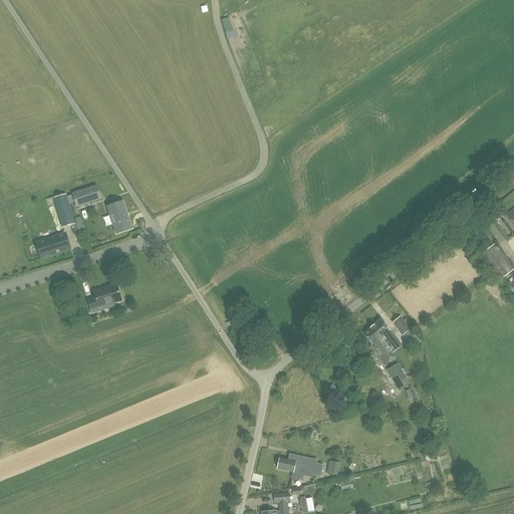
[(113,131),(105,135),(109,145),(118,140),(113,131)]
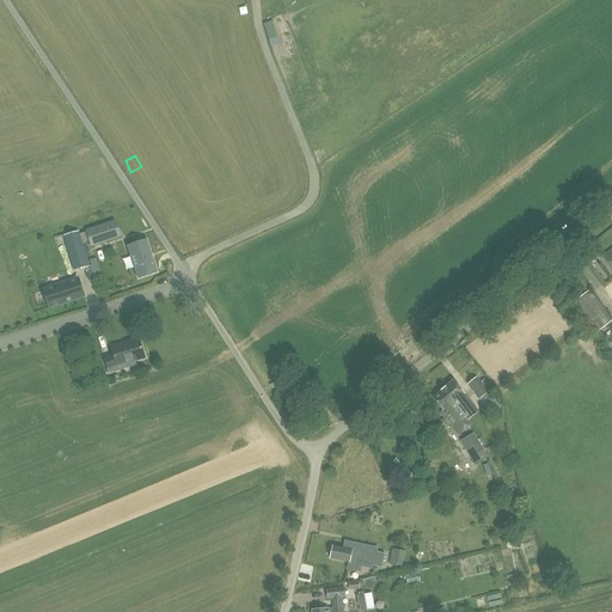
[(86,231),(91,246),(121,237),(120,236),(110,222),(86,231)]
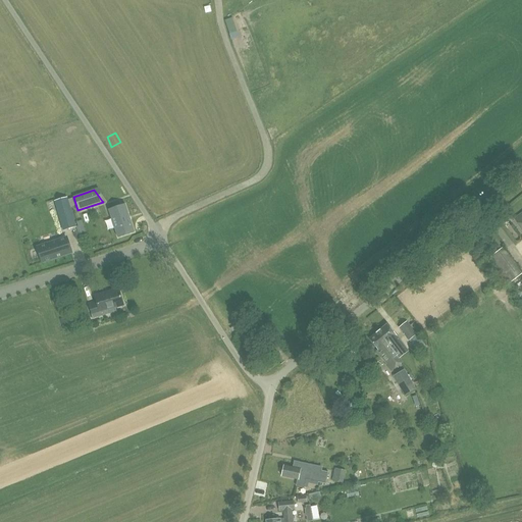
[(74,222),(67,198),(54,202),(61,226),(74,222)]
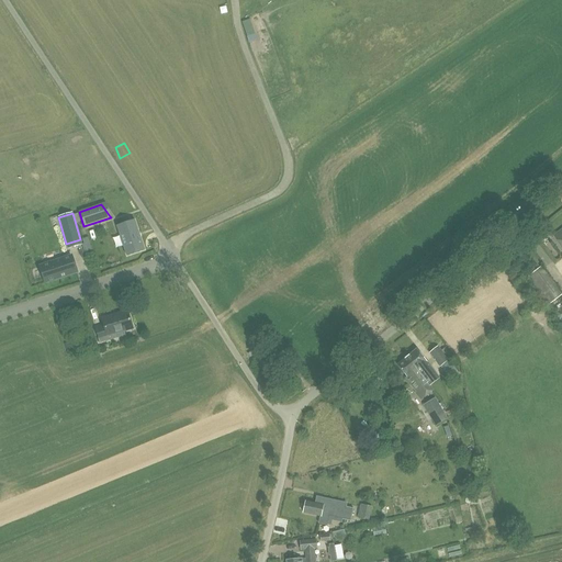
[(145,250),(135,220),(116,226),(121,236),(122,236),(125,245),(123,245),(126,256),(145,250)]
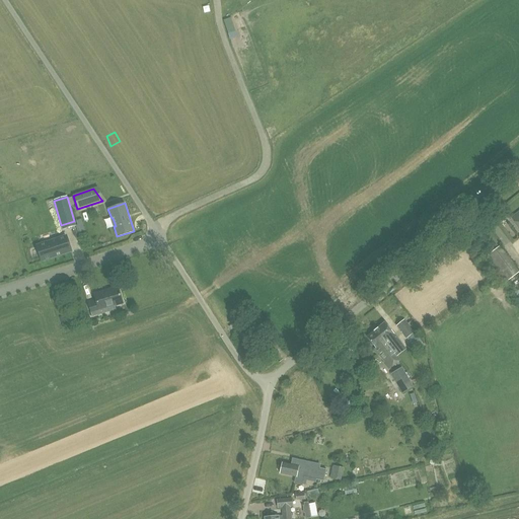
[(71,251),(66,236),(36,245),(42,262),(71,251)]
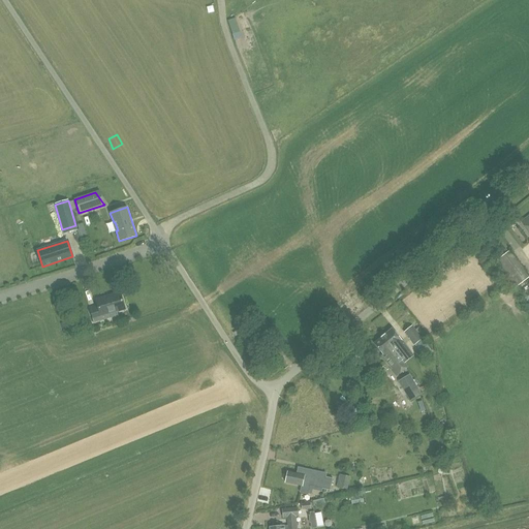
[(521,266),(507,276),(516,287),(528,277),(521,266)]
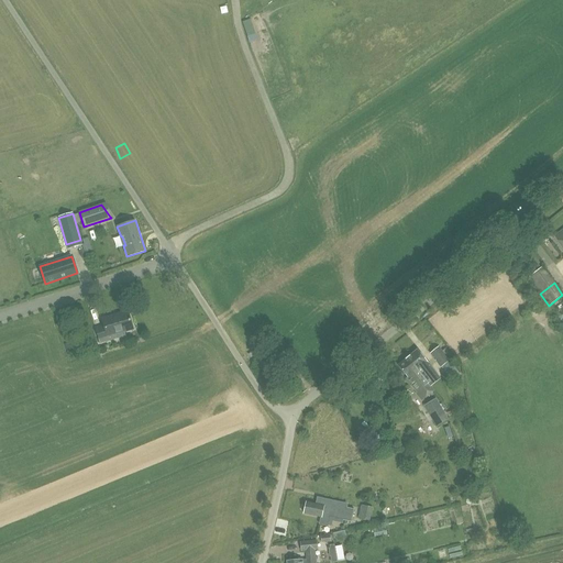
[(24,302),(23,288),(7,288),(8,304),(24,302)]
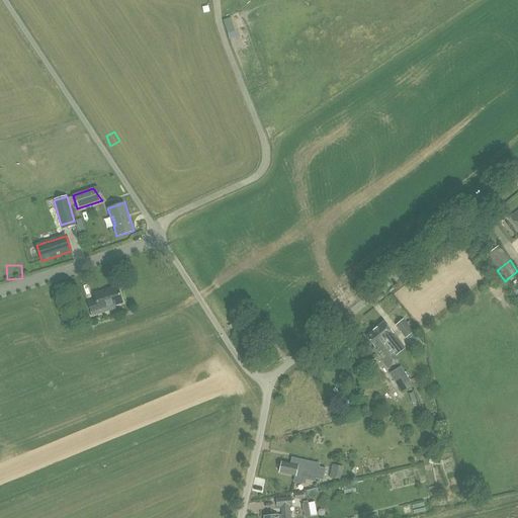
[(108,311),(107,308),(123,304),(118,286),(94,293),(96,299),(89,303),(93,315),(108,311)]
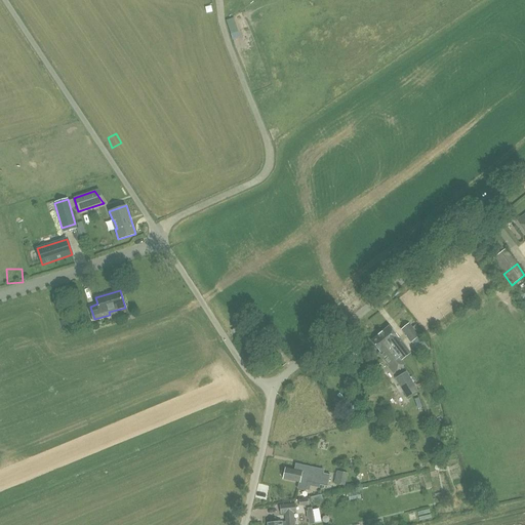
[(419,336),(410,325),(409,323),(408,324),(400,330),(411,344),(413,341),(414,340),(419,336)]
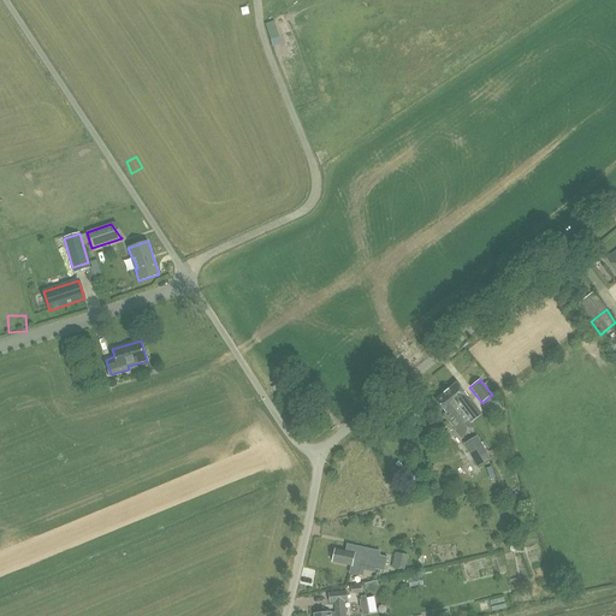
[(468,396),(457,383),(446,391),(474,428),(475,427),(472,422),(483,414),(468,397),(468,396)]
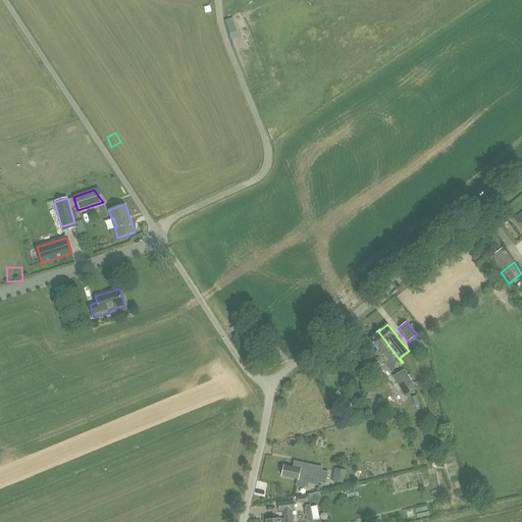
[(250,344),(257,337),(252,331),(245,337),(250,344)]
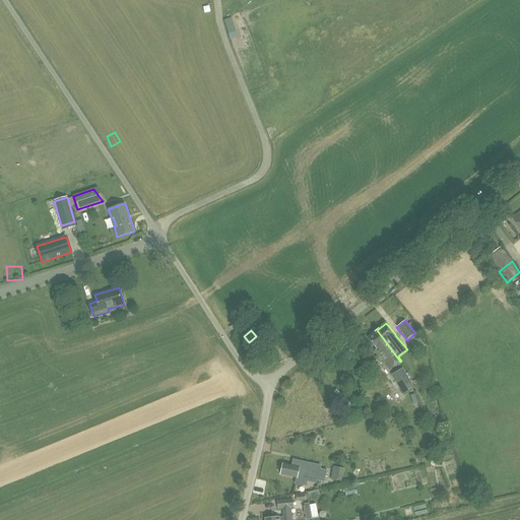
[(400,362),(377,330),(369,337),(377,348),(374,351),(379,358),(380,356),(385,364),(384,364),(389,370),(395,366),(400,362)]
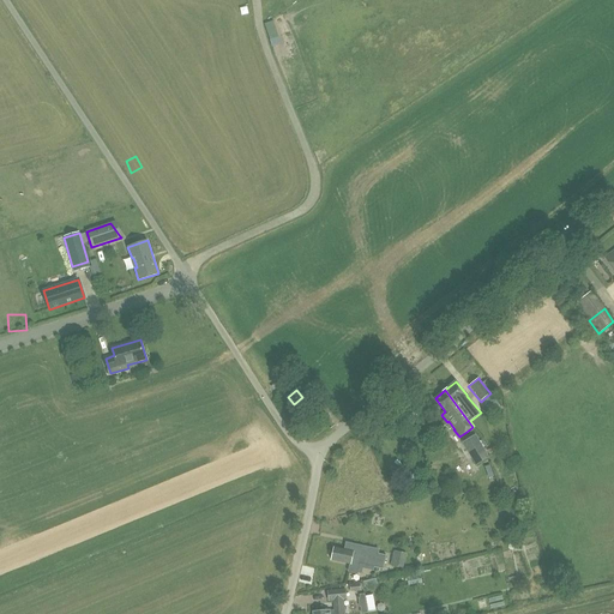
[(476,465),(489,458),(475,435),(462,443),(476,465)]
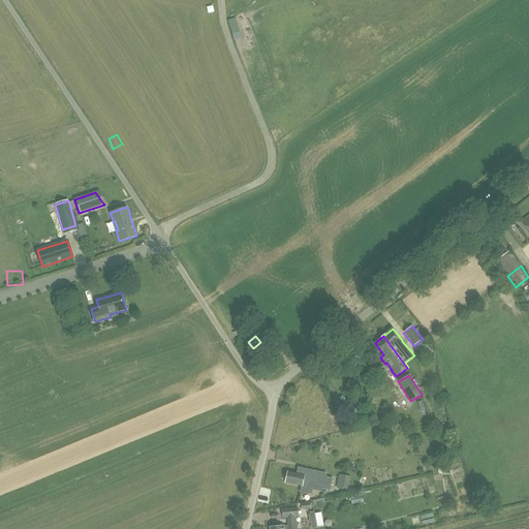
[(337,473),(324,471),(321,485),(334,487),(334,486),(337,487),(337,488),(347,490),(350,476),(339,474),(339,475),(337,474),(337,473)]
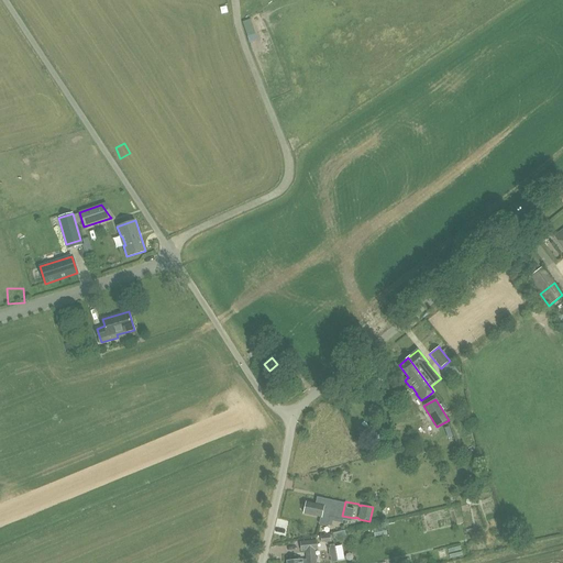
[(321,518),(321,520),(330,521),(333,508),(307,503),(305,514),(321,518)]
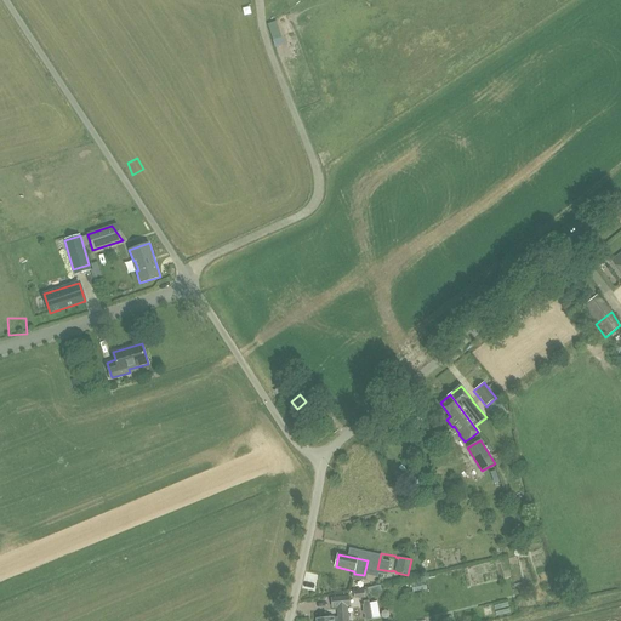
[(454,579),(442,581),(444,592),(456,590),(454,579)]
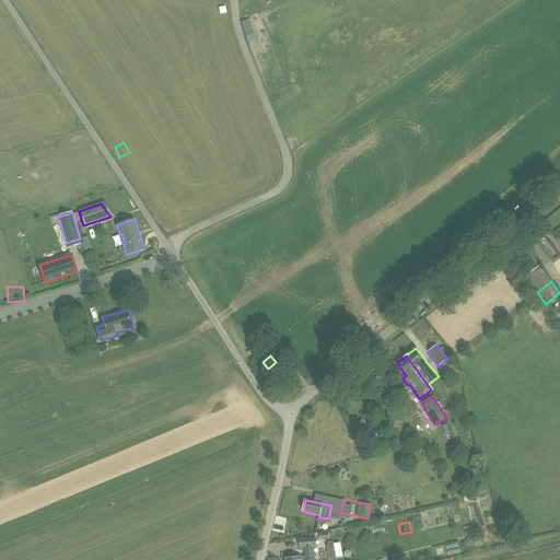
[(342,528),(330,531),(329,531),(329,533),(328,533),(328,532),(318,533),(319,540),(329,539),(329,538),(331,538),(333,546),(338,545),(336,535),(343,533),(342,528)]
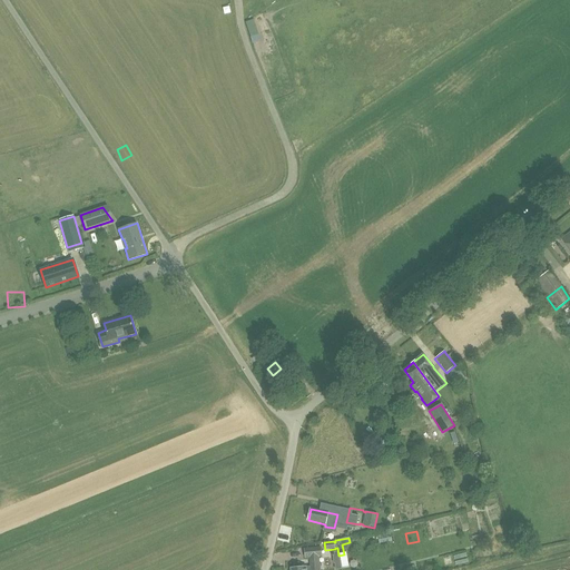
[(292,568),(291,569),(320,569),(320,566),(321,566),(320,558),(323,557),(322,547),(305,549),(305,559),(310,558),(311,567),(292,568)]
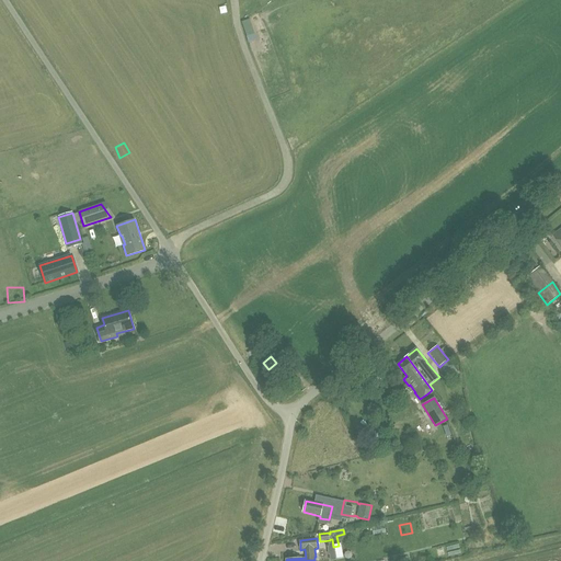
[(431,550),(420,552),(422,559),(432,556),(431,550)]
